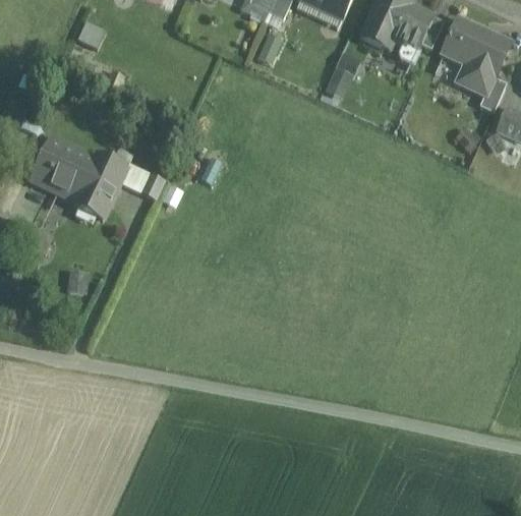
[(249,0),(248,3),(268,13),(274,0),(249,0)]
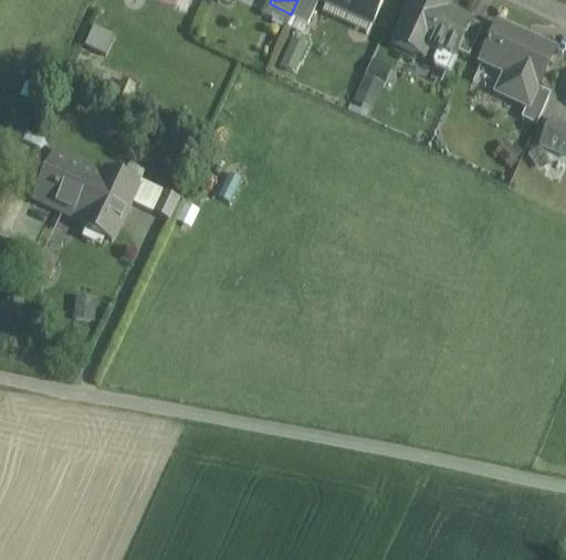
[(297,0),(291,14),(306,21),(316,0),(297,0)]
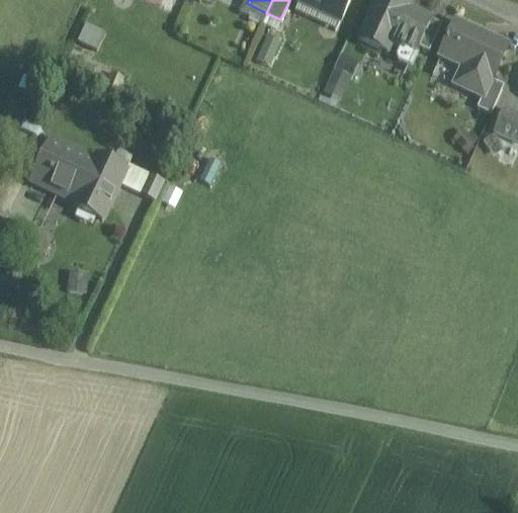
[(301,0),(339,17),(347,0),(301,0)]
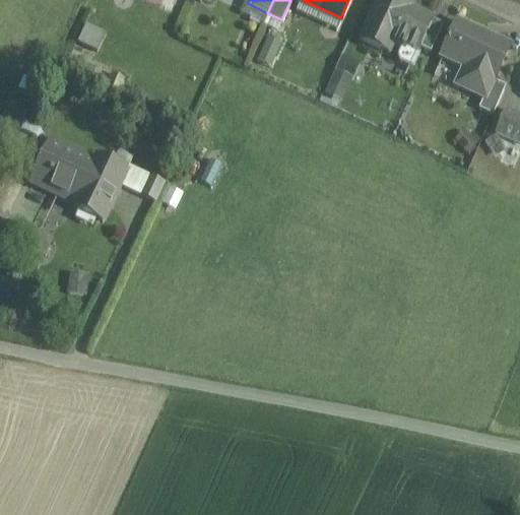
[(377,0),(360,38),(388,51),(393,41),(401,45),(400,48),(401,48),(398,54),(400,60),(409,65),(418,44),(430,20),(432,16),(400,2),(401,0),(377,0)]
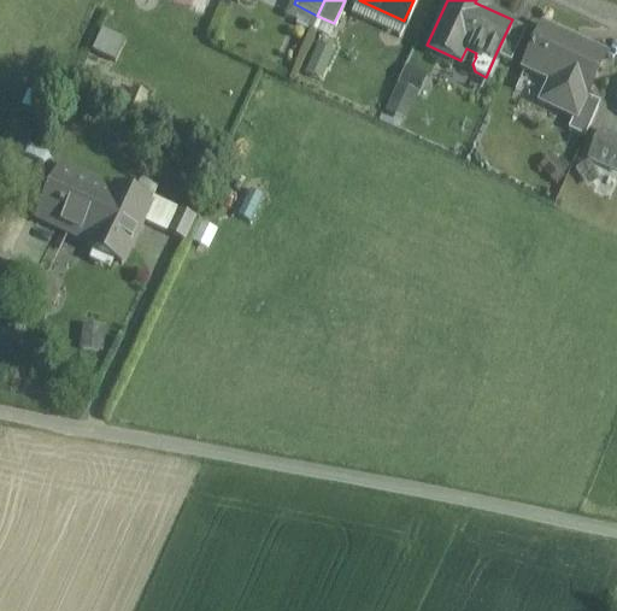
[(604,52),(542,23),(523,64),(560,81),(551,101),(573,111),(575,112),(583,95),(604,52)]
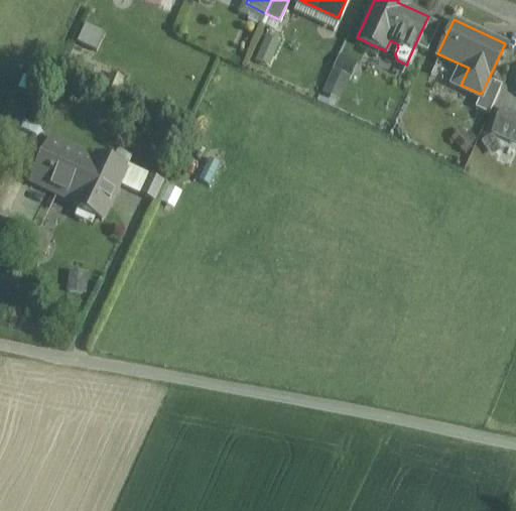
[(437,25),(426,20),(415,43),(426,49),(437,25)]
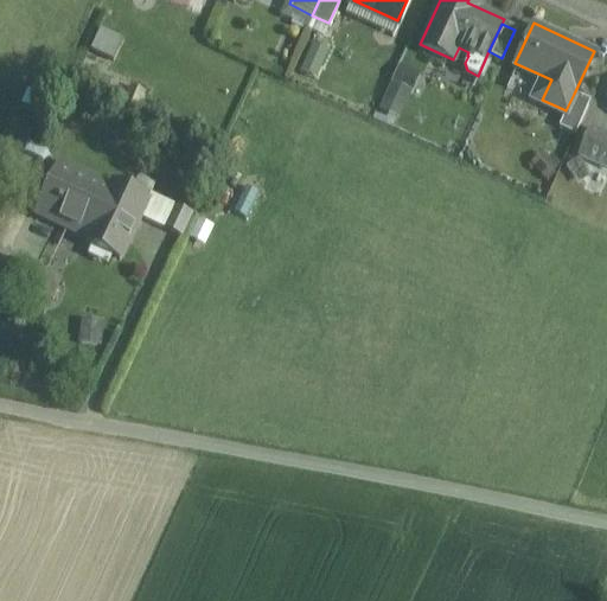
[(98,26),(93,45),(114,51),(120,32),(98,26)]
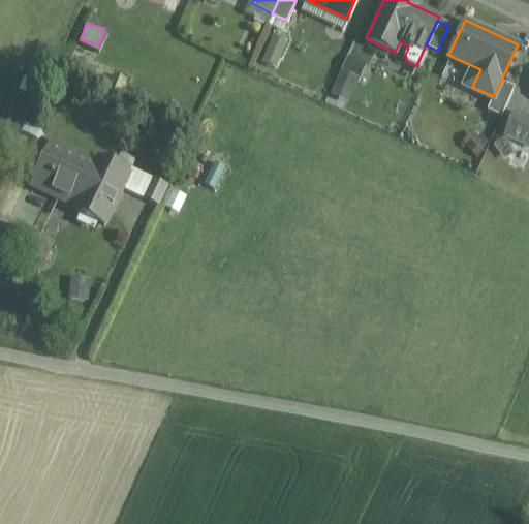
[(332,91),(347,97),(358,74),(342,67),(332,91)]
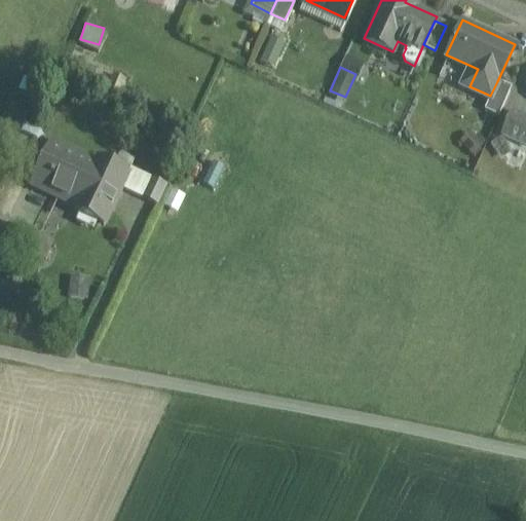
[(497,81),(490,96),(488,95),(483,107),(498,113),(510,86),(497,81)]
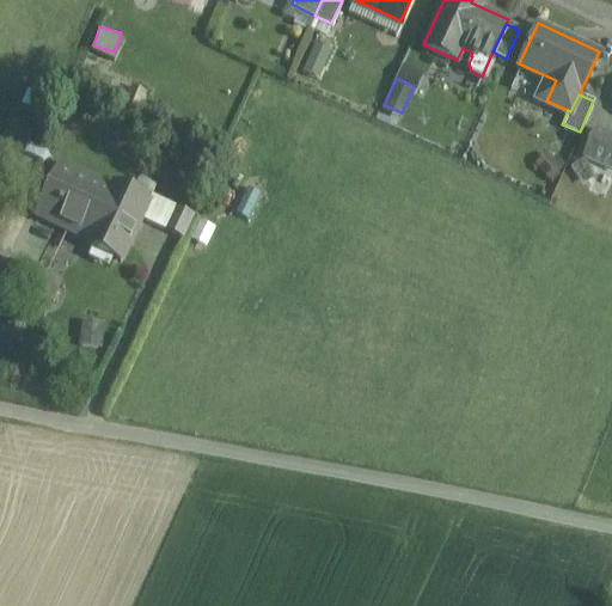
[(585,123),(562,175),(604,193),(611,173),(611,165),(582,152),(594,128),(585,123)]
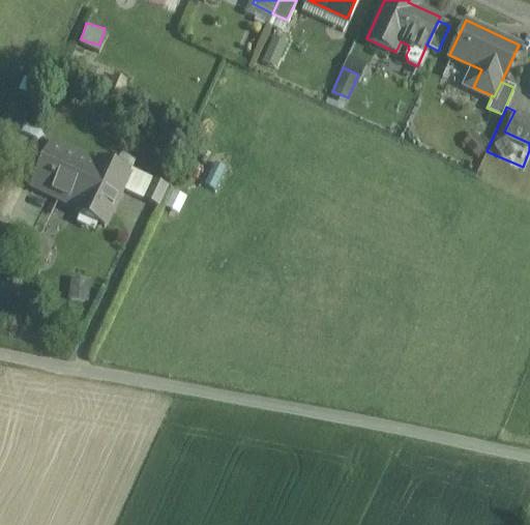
[(529,117),(514,111),(504,132),(529,143),(529,117)]
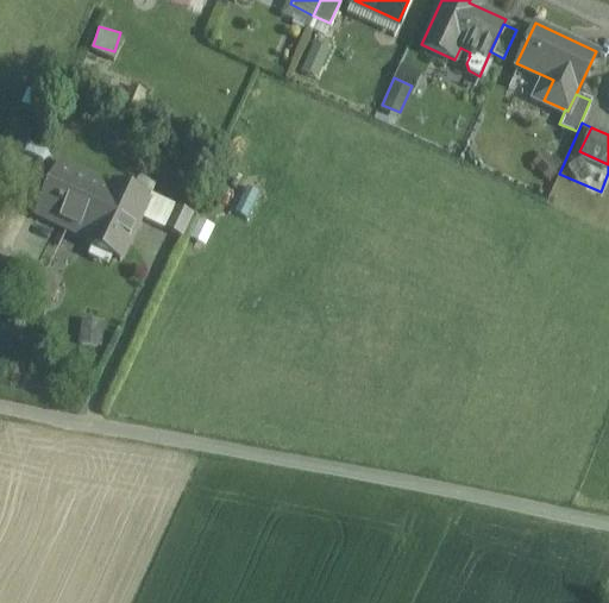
[(90,176),(58,161),(35,211),(67,226),(90,176)]
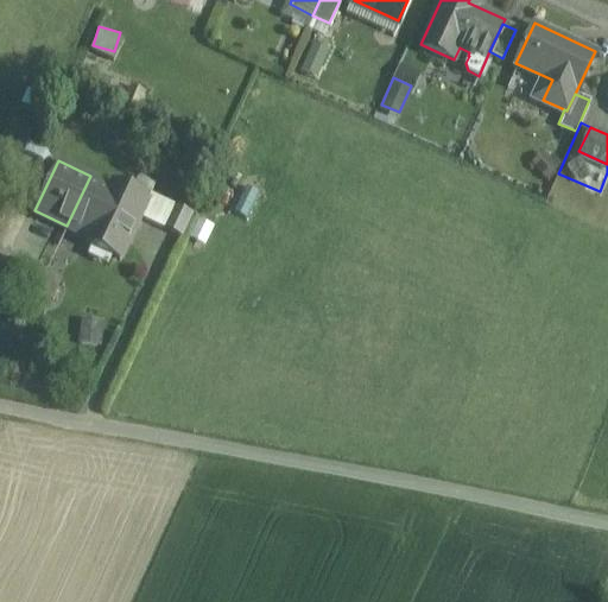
[(569,178),(557,173),(550,188),(563,194),(569,178)]
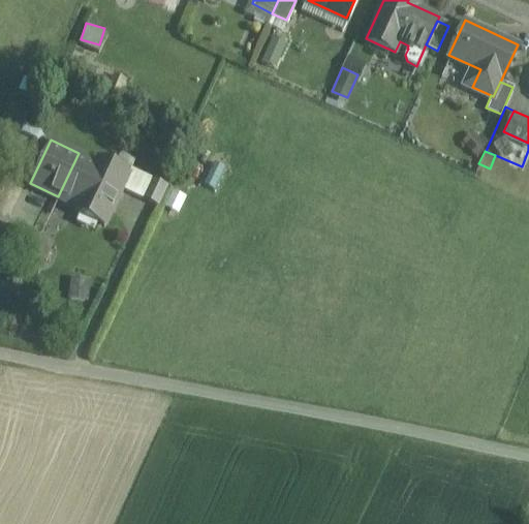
[(95,160),(79,153),(58,196),(74,205),(72,209),(103,223),(121,185),(128,171),(97,156),(95,160)]
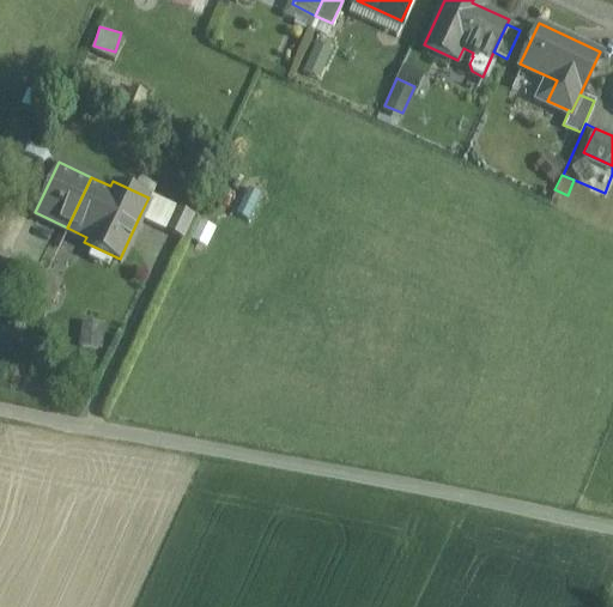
[(176,205),(151,193),(149,198),(140,214),(165,228),(176,205)]
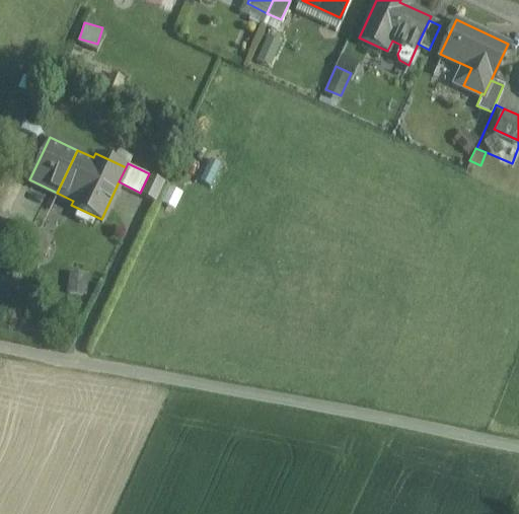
[(162,180),(149,173),(140,193),(154,199),(162,180)]
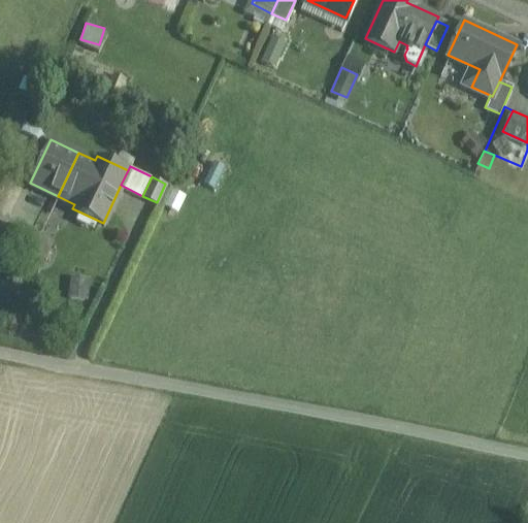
[(47,238),(38,234),(31,251),(45,257),(51,244),(47,238)]
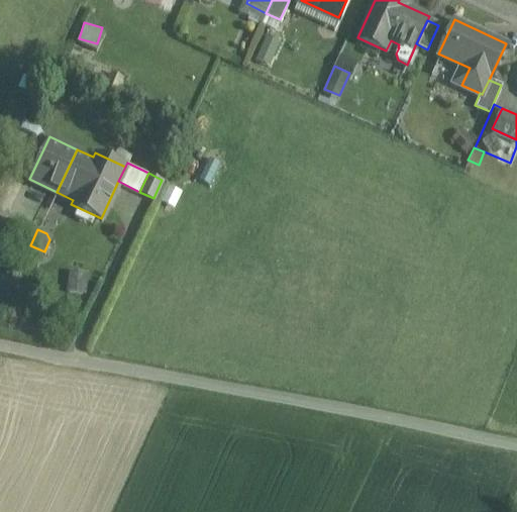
[(85,277),(69,275),(68,289),(84,290),(85,277)]
